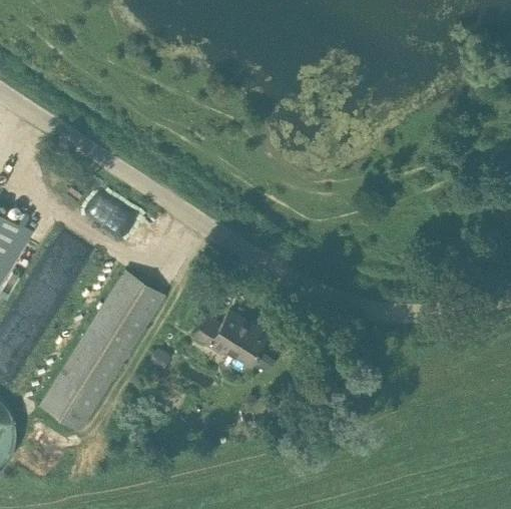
[(82,218),(143,253),(160,223),(99,188),(82,218)]
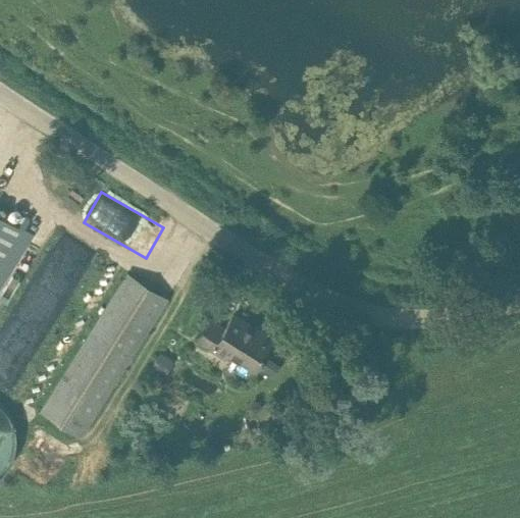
[(0,286),(30,239),(0,219),(0,286)]
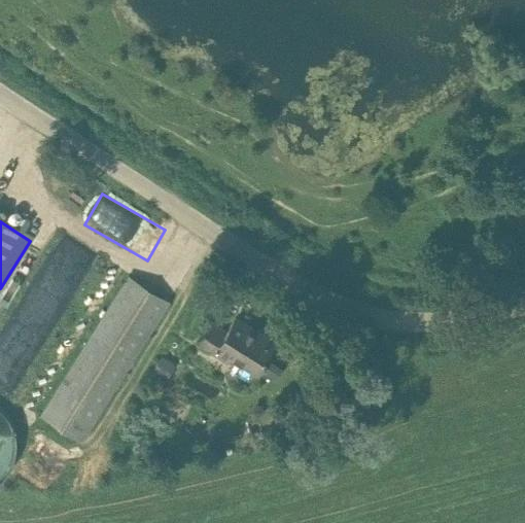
[(127,279),(116,297),(39,418),(79,444),(156,321),(168,304),(127,279)]
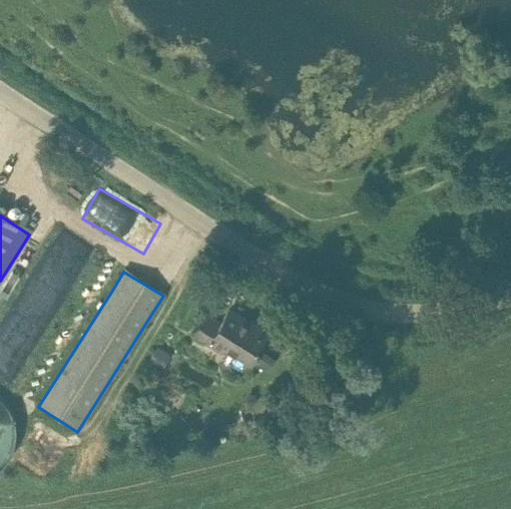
[(204,319),(194,336),(194,337),(193,339),(219,355),(222,350),(248,366),(267,337),(227,313),(218,327),(204,319)]
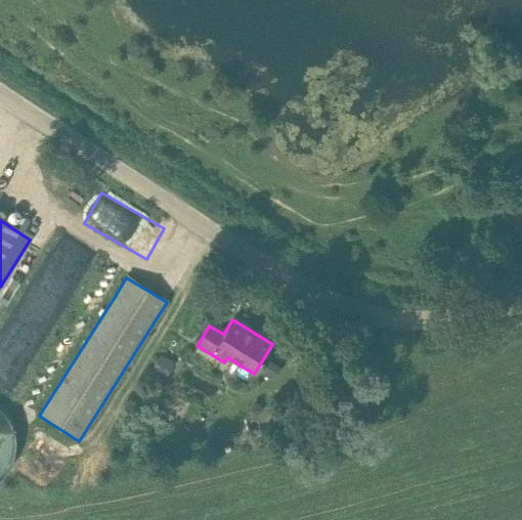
[(265,361),(258,372),(269,379),(276,367),(265,361)]
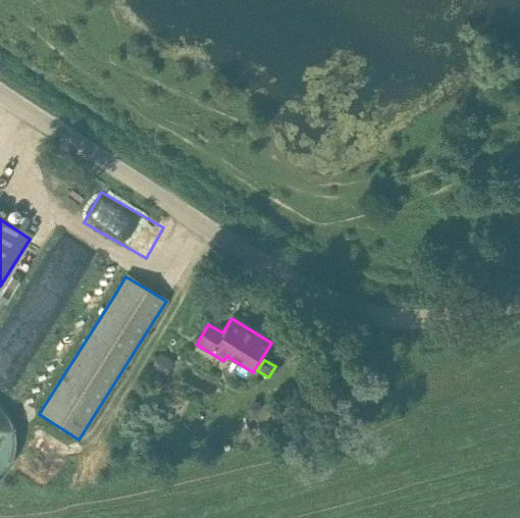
[(17,427),(0,406),(0,478),(12,469),(17,427)]
